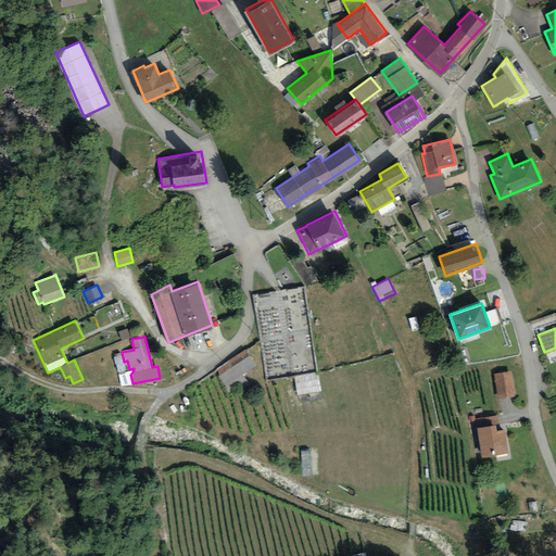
[(256,365),(244,350),(214,371),(226,387),(256,365)]
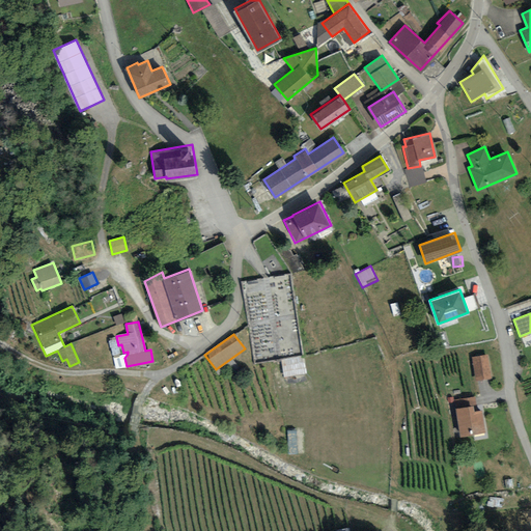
[(487,354),(472,356),(476,381),(492,378),(487,354)]
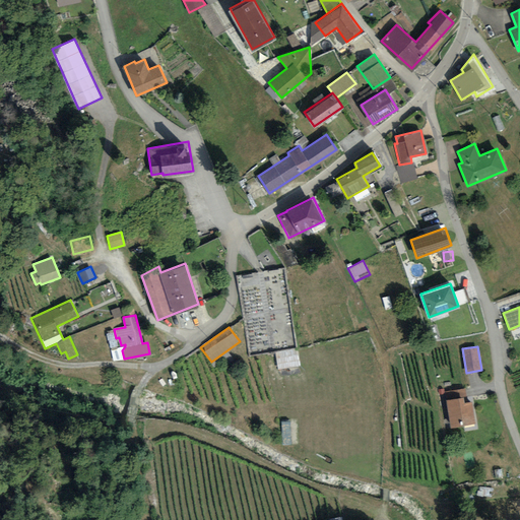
[(463,396),(446,399),(451,427),(475,423),(471,400),(464,401),(463,396)]
